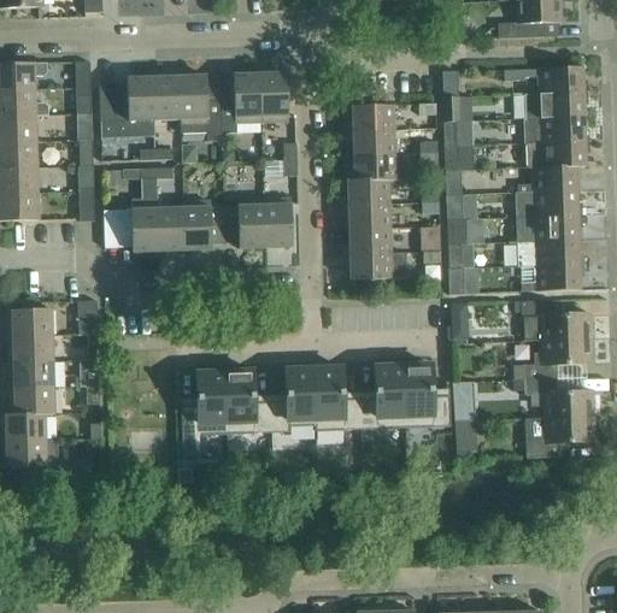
[(83,0),(84,11),(103,10),(101,0),(83,0)]
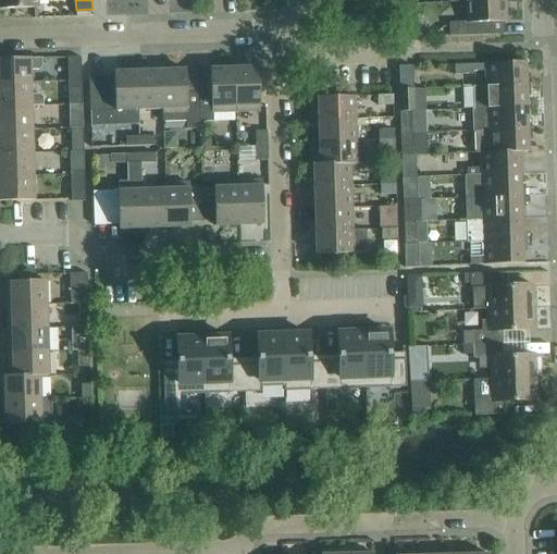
[(465,0),(466,20),(448,21),(448,34),(491,32),(490,20),(506,19),(506,0),(465,0)]
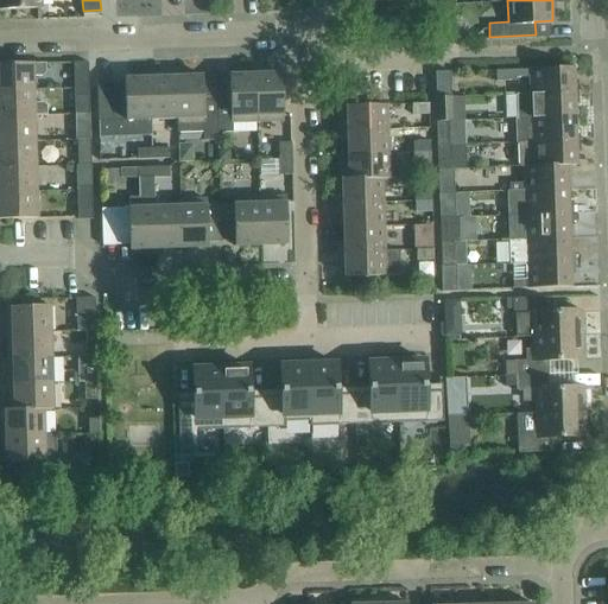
[(75,94),(89,94),(88,59),(74,59),(75,94)]
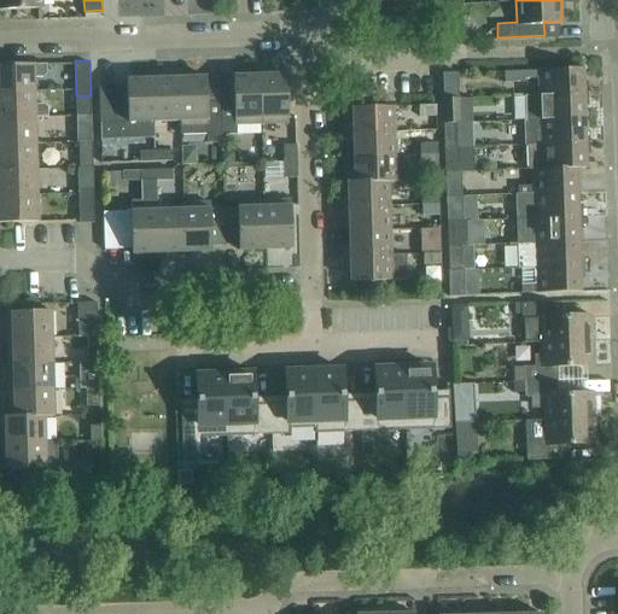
[(0,91),(34,89),(33,62),(0,62),(0,91)]
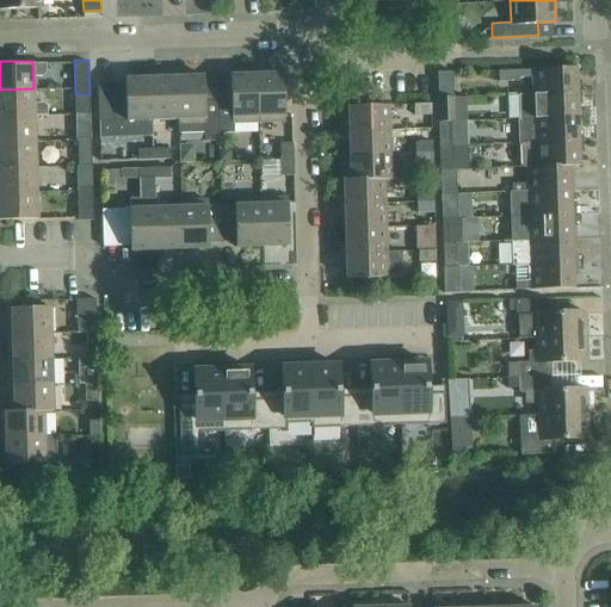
[(534,93),(581,91),(581,82),(576,82),(576,64),(553,66),(499,67),(499,79),(519,79),(519,76),(534,76),(534,93)]
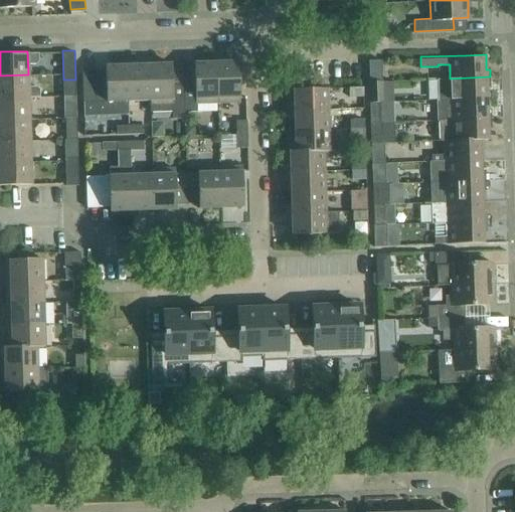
[(370,81),(382,80),(382,58),(369,58),(370,81)]
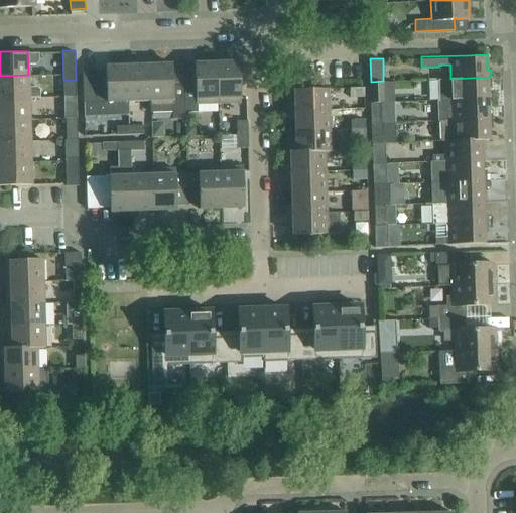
[(217,60),(219,101),(241,100),(240,59),(217,60)]
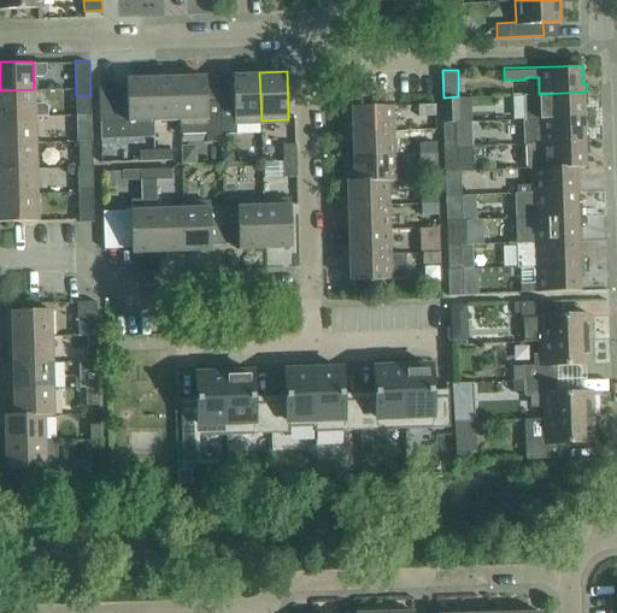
[(233,78),(219,78),(222,125),(235,125),(235,121),(262,121),(259,72),(233,74),(233,78)]
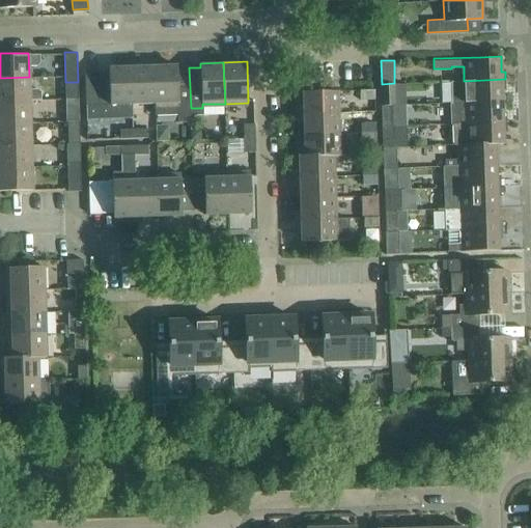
[(191,108),(189,67),(177,68),(177,63),(155,64),(156,113),(178,112),(179,120),(191,120),(191,108)]
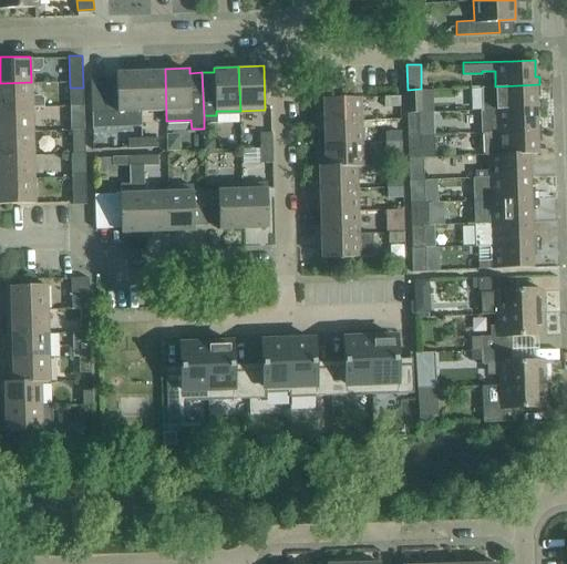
[(166,121),(165,69),(141,70),(142,109),(165,108),(166,121)]
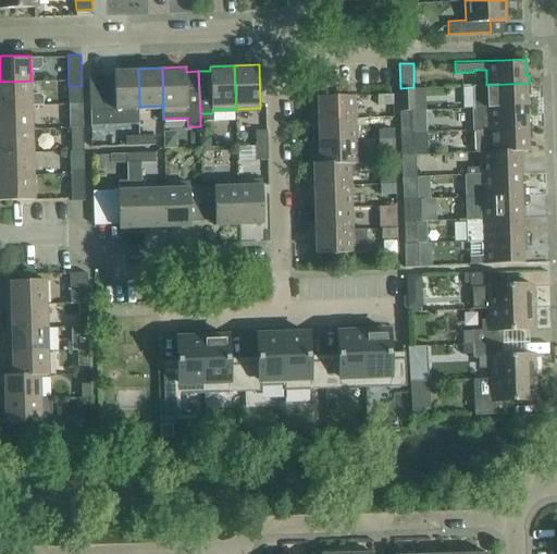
[(114,74),(102,74),(103,108),(115,108),(115,114),(122,120),(139,120),(139,107),(138,69),(114,69),(114,74)]
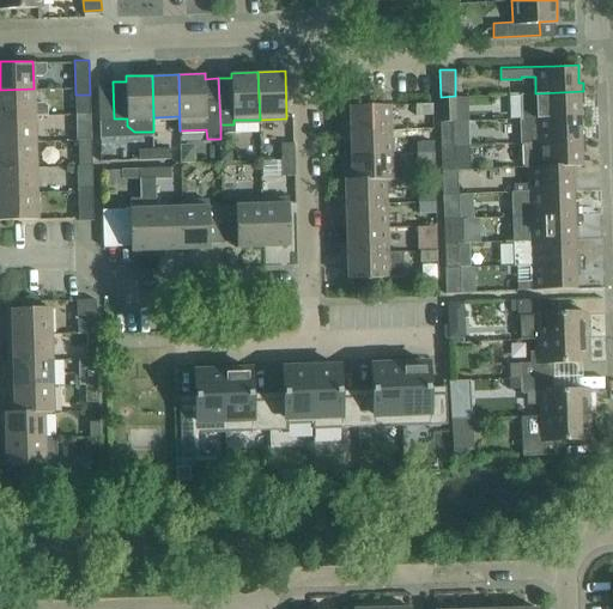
[(114,119),(113,81),(98,81),(99,119),(114,119)]
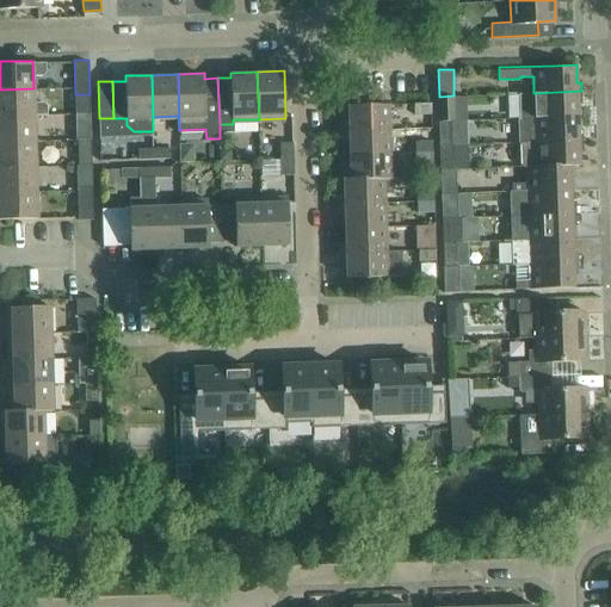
[(34,101),(34,88),(0,90),(0,115),(35,115),(47,115),(47,105),(43,101),(34,101)]
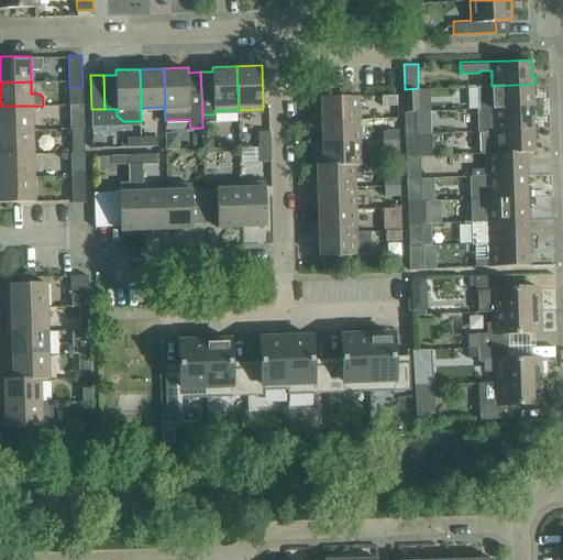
[(536,84),(492,86),(478,86),(479,109),(532,107),(531,89),(537,89),(536,84)]
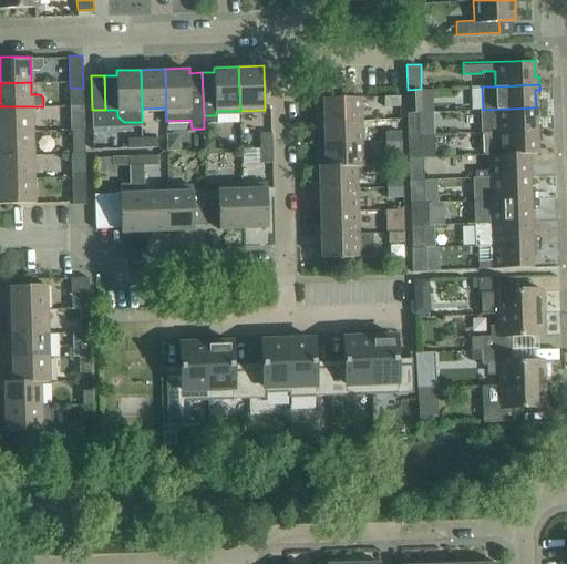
[(84,105),(83,88),(70,88),(70,105),(84,105)]
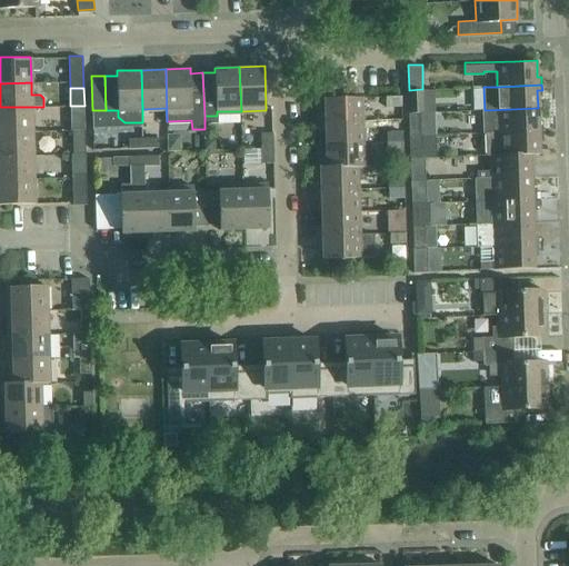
[(423,106),(422,89),(409,90),(409,107),(423,106)]
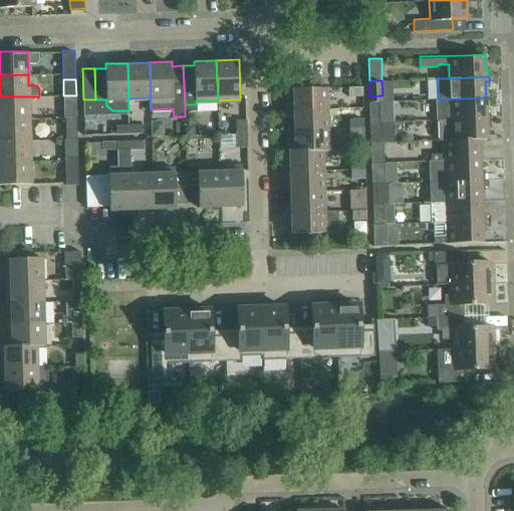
[(288,107),(327,106),(327,85),(293,86),(294,99),(288,99),(288,107)]
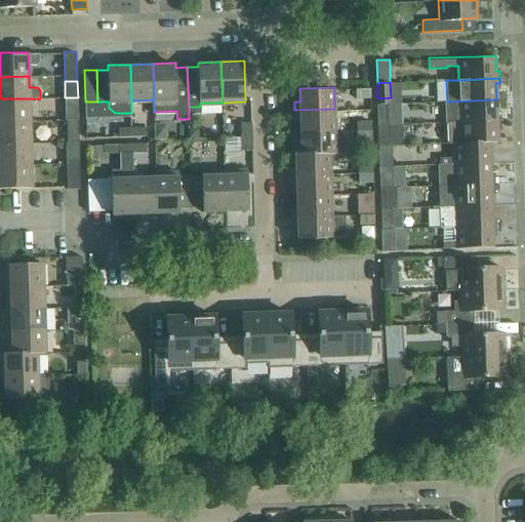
[(369,97),(369,87),(355,88),(355,97),(369,97)]
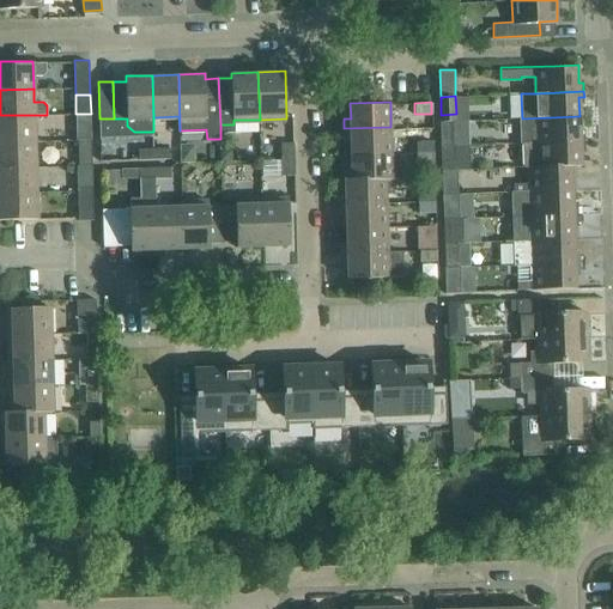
[(91,138),(91,114),(76,114),(77,139),(91,138)]
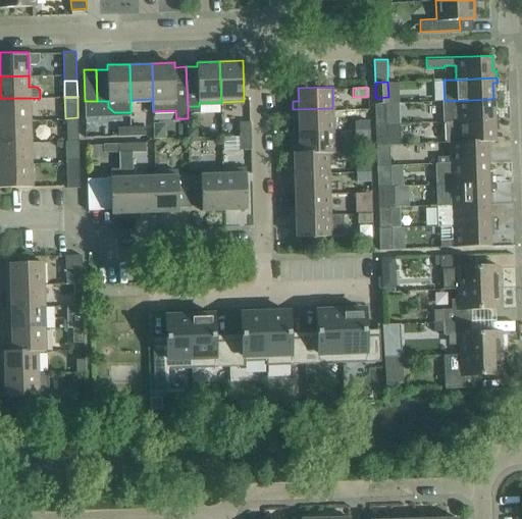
[(0,98),(0,119),(30,119),(30,98),(0,98)]
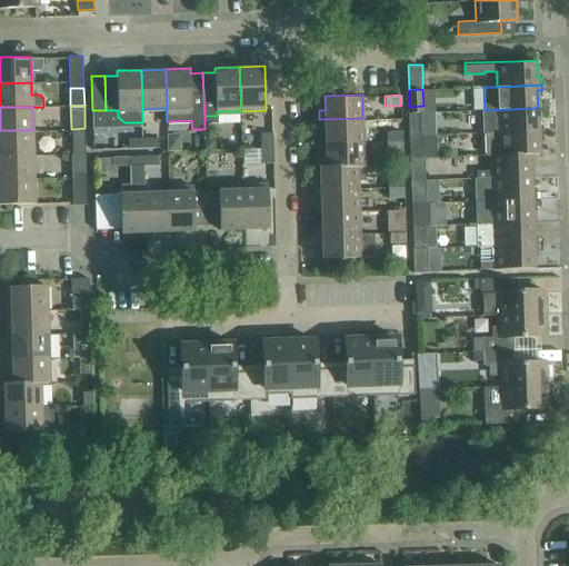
[(538,108),(485,110),(486,132),(543,130),(543,122),(538,122),(538,108)]
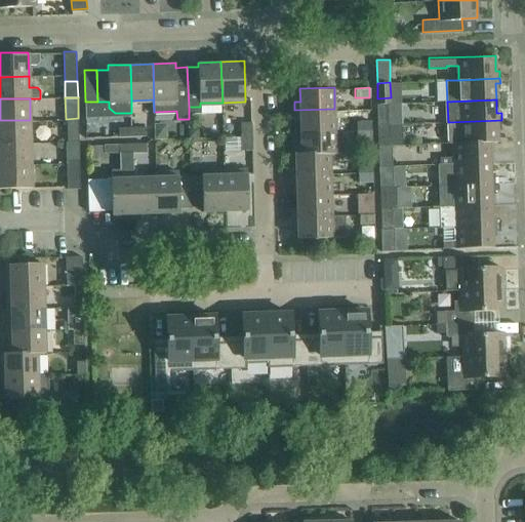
[(334,109),(294,110),(294,119),(300,119),(301,131),(335,130),(334,109)]
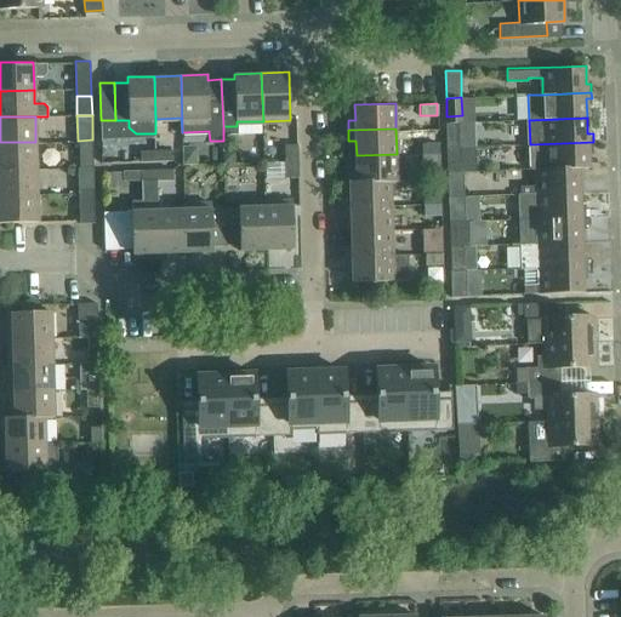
[(437,129),(422,129),(423,143),(438,143),(437,129)]
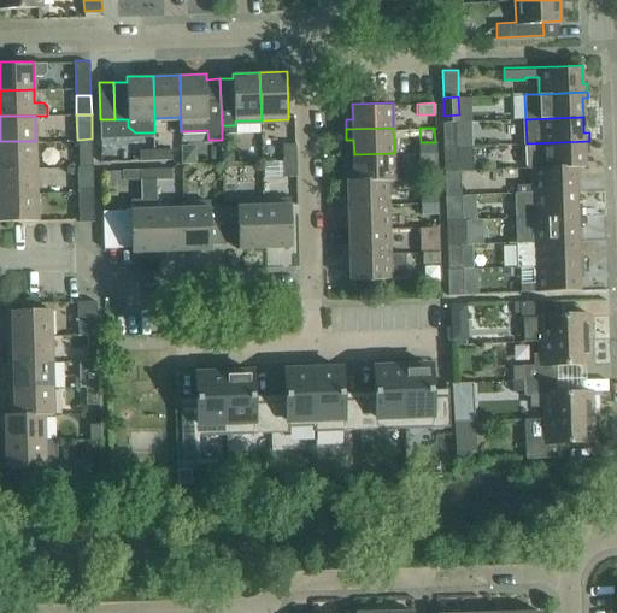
[(445,147),(458,146),(458,129),(445,130),(445,147)]
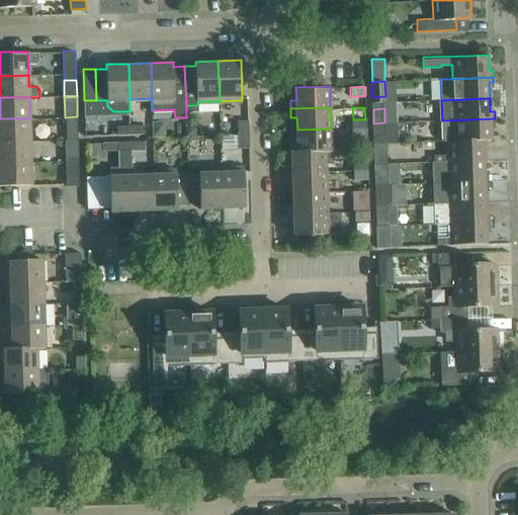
[(78,139),(77,116),(65,117),(65,140),(78,139)]
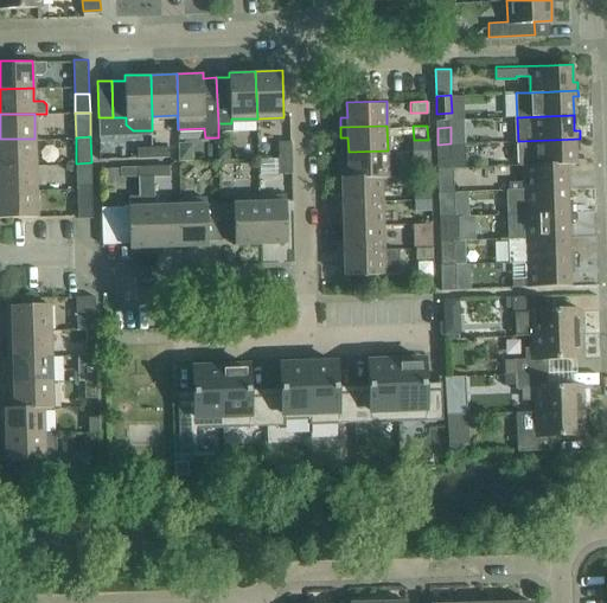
[(34,139),(0,139),(0,165),(36,165),(34,139)]
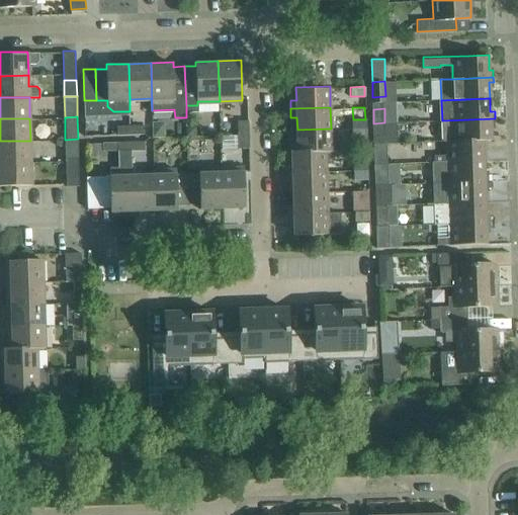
[(239,133),(249,133),(249,118),(239,119),(239,133)]
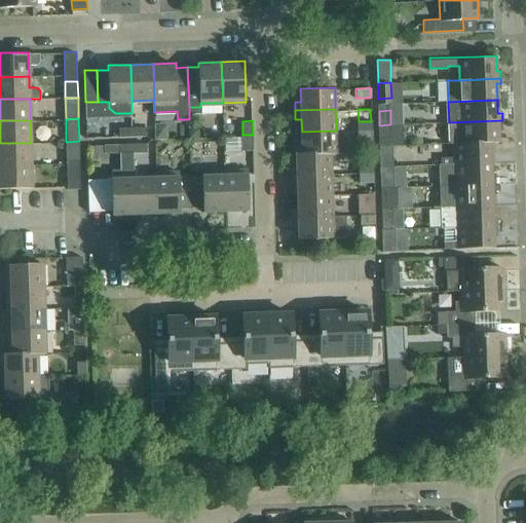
[(502,125),(502,120),(449,122),(449,142),(453,142),(495,140),(495,141),(499,141),(498,125),(502,125)]
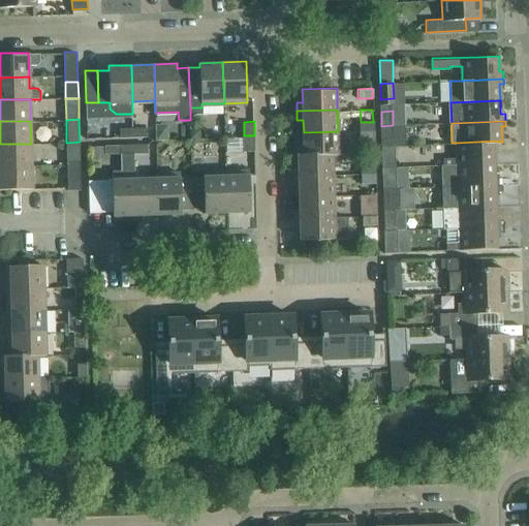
[(359,131),(373,131),(373,122),(361,122),(358,122),(359,131)]
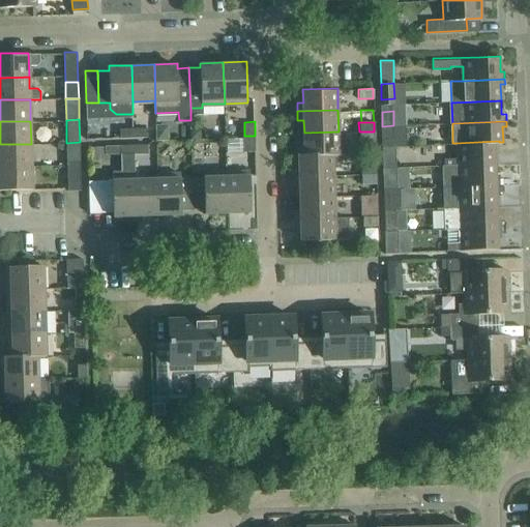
[(393,125),(382,126),(382,145),(407,144),(406,125),(393,125)]
